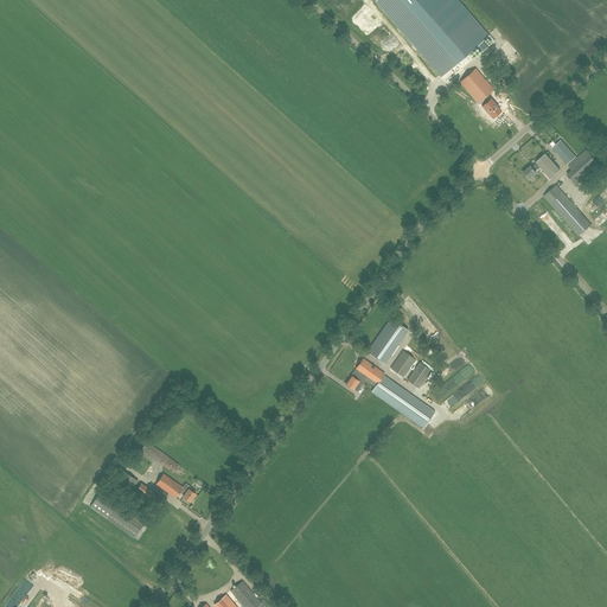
[(483,42),(489,36),(458,0),(377,0),(376,2),(441,77),(477,46),(483,52),(487,48),(483,42)]
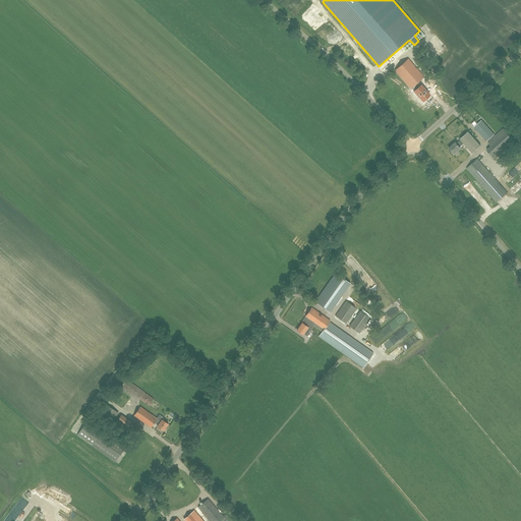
[(411,88),(412,87),(417,82),(423,76),(408,59),(396,70),(411,88)]
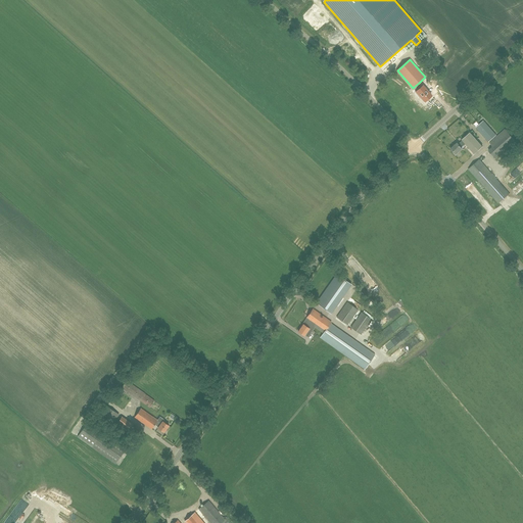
[(423,85),(416,91),(423,99),(426,101),(429,98),(430,99),(432,97),(431,96),(432,95),(423,85)]
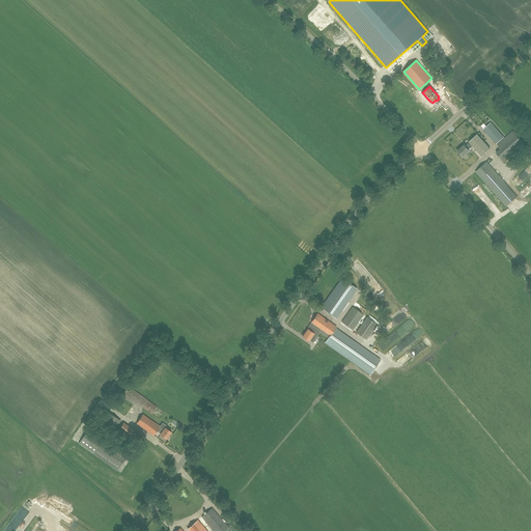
[(496,144),(504,137),(491,122),(483,130),(496,144)]
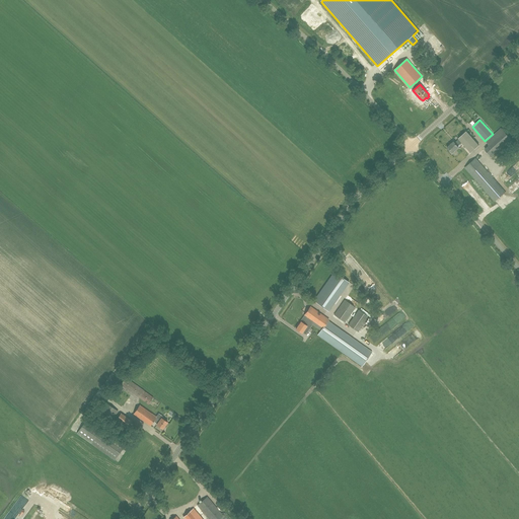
[(493,158),(512,141),(501,128),(497,132),(486,142),(490,146),(485,149),(493,158)]
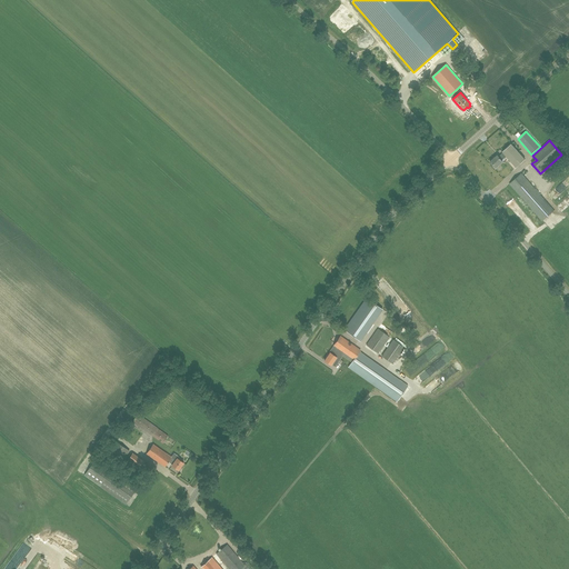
[(516,167),(525,159),(511,145),(502,152),(503,152),(501,153),(505,158),(506,156),(516,167)]
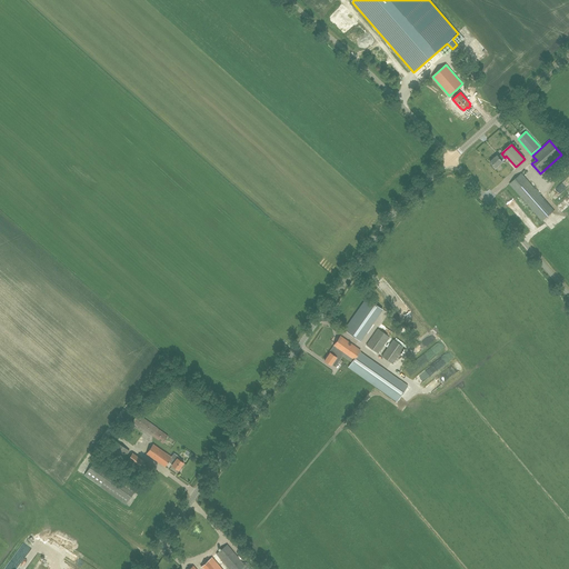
[(505,158),(501,153),(498,157),(497,156),(490,161),(496,168),(502,161),(501,160),(505,158)]
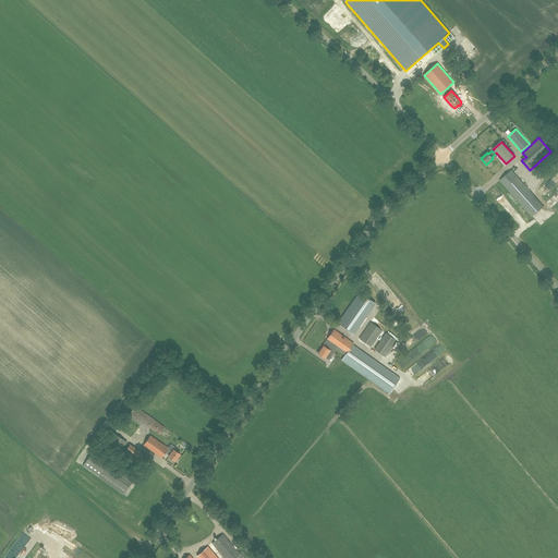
[(532,217),(543,206),(511,170),(500,181),(532,217)]
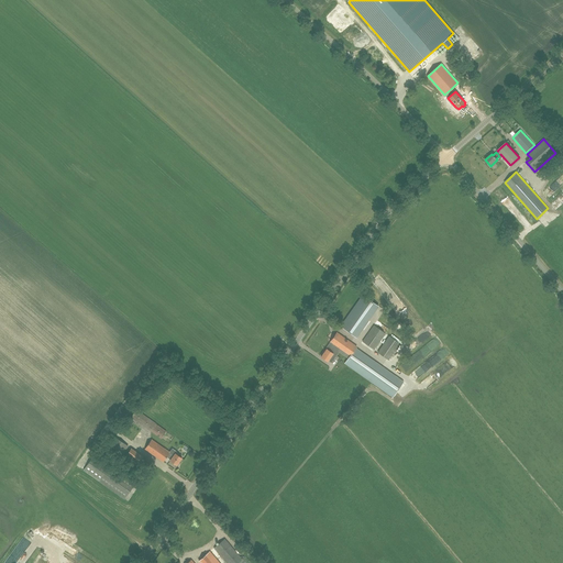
[(372,316),(355,305),(341,326),(341,327),(356,337),(372,316)]
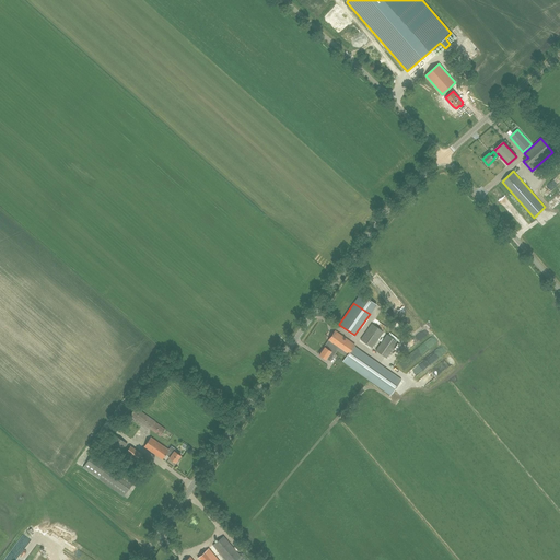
[(387,328),(394,325),(391,319),(384,323),(387,328)]
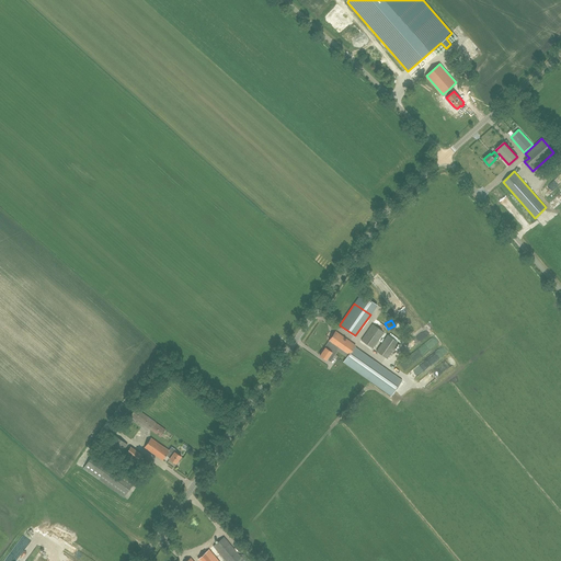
[(373,348),(385,332),(373,324),(362,340),(373,348)]
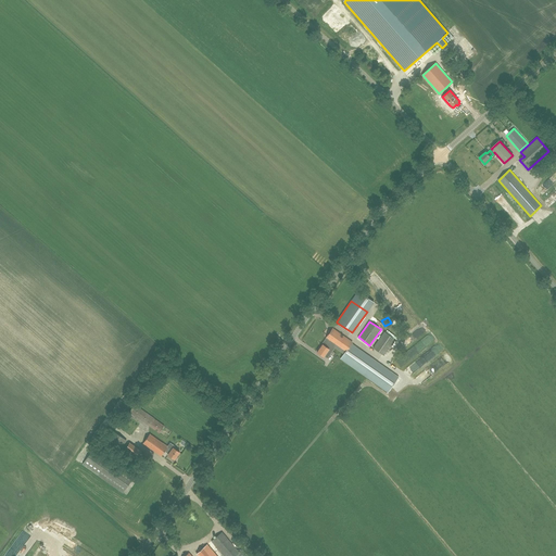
[(352,342),(332,328),(321,344),(323,344),(317,352),(324,357),(325,356),(327,358),(332,351),(331,350),(335,346),(336,348),(337,345),(345,352),(340,358),(387,392),(397,377),(351,343),(352,342)]
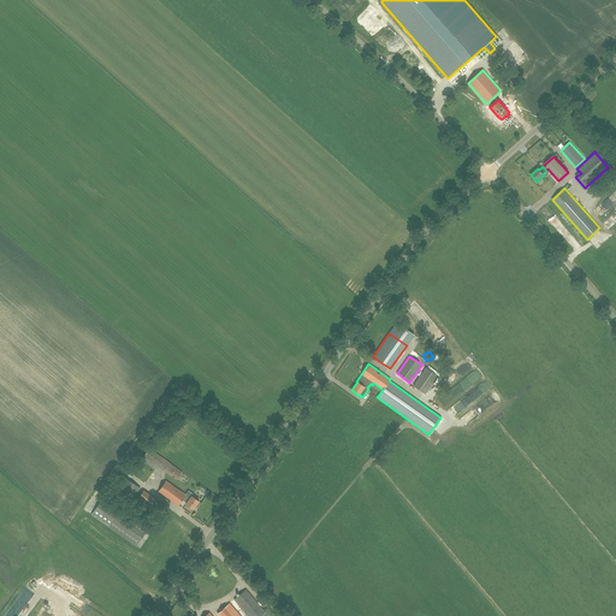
[(425,394),(438,377),(426,368),(414,385),(425,394)]
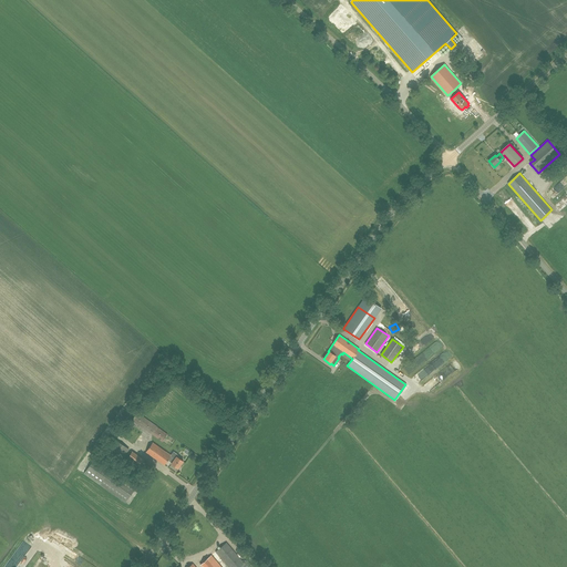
[(436,373),(445,363),(442,360),(433,370),(436,373)]
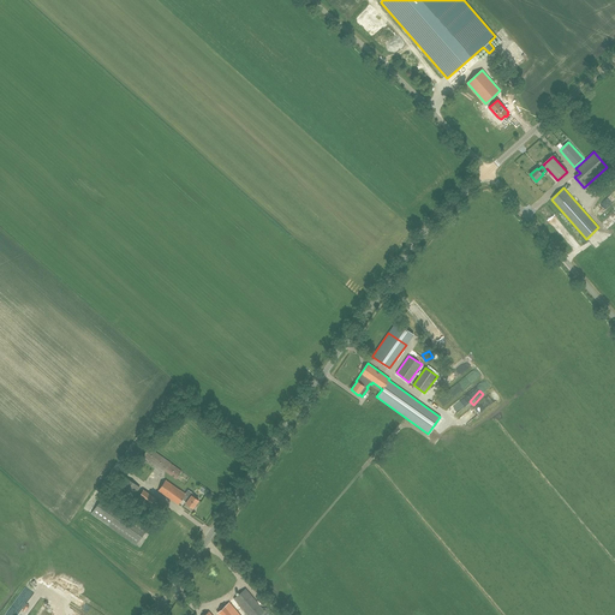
[(171,464),(171,463),(149,447),(143,457),(165,471),(177,479),(181,471),(171,464)]
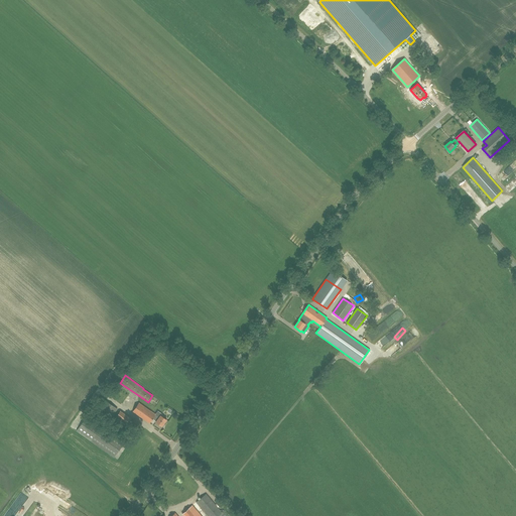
[(99,409),(102,411),(108,402),(106,400),(99,409)]
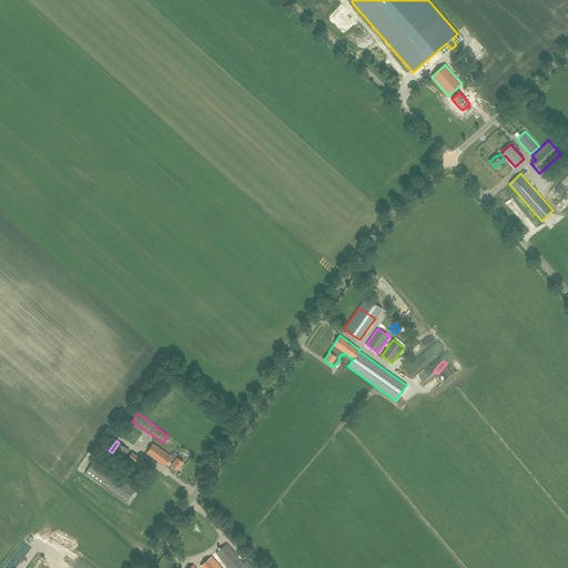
[(171,456),(153,444),(146,453),(164,466),(169,460),(172,464),(172,465),(178,469),(183,462),(178,457),(179,456),(173,453),(171,456)]
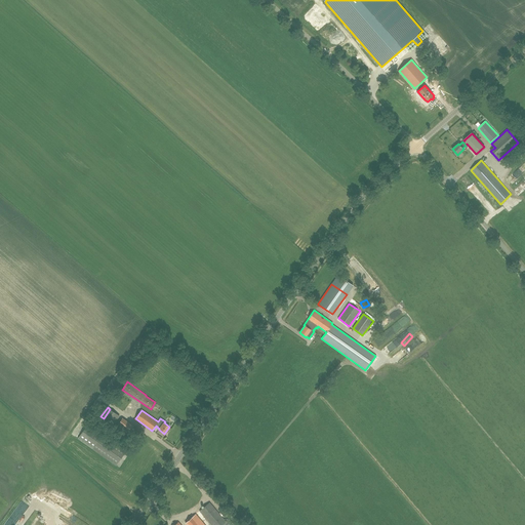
[(126,451),(88,423),(78,439),(116,466),(126,451)]
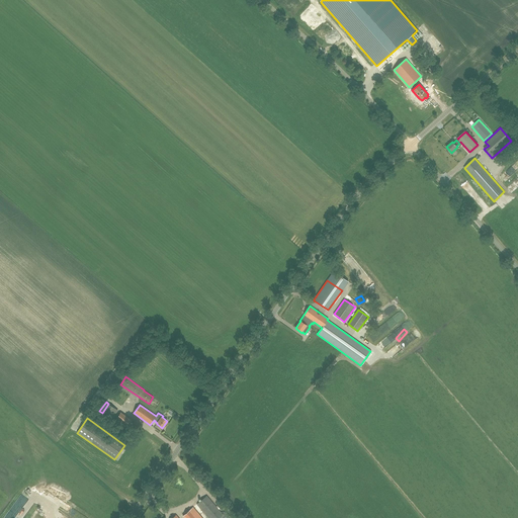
[(208,517),(218,517),(223,514),(206,496),(197,505),(208,517)]
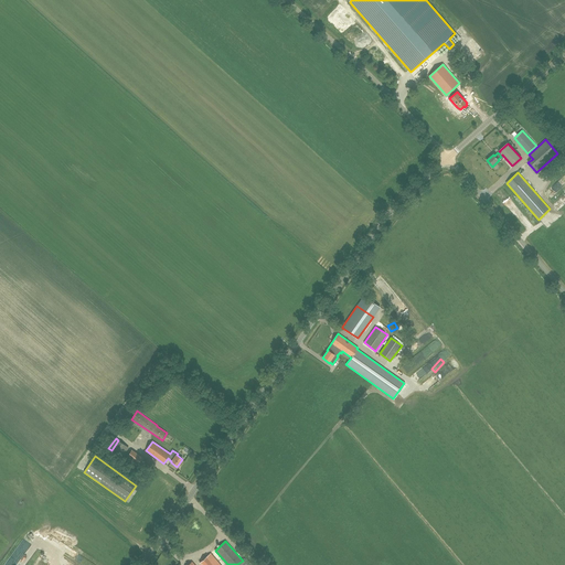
[(201,564),(220,564),(211,553),(200,563),(201,564)]
